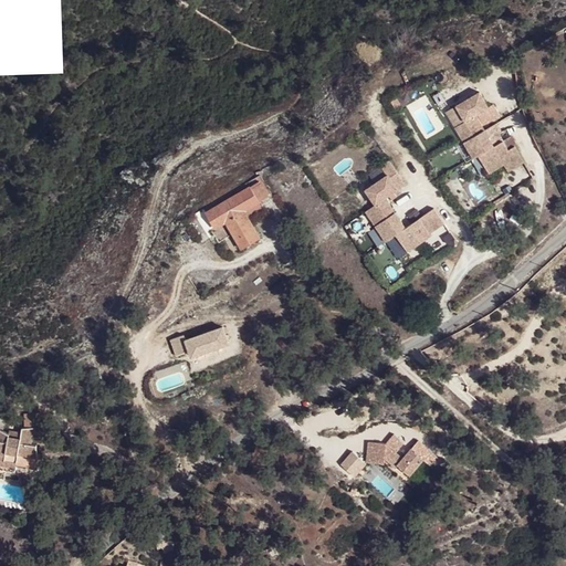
[(496,118),(486,102),(463,116),(473,133),(462,140),(481,171),(485,168),(496,186),(512,177),(516,182),(524,178),(533,173),(523,158),(515,161),(509,153),(503,157),(493,142),(486,146),(483,139),(490,136),(483,126),(496,118)]
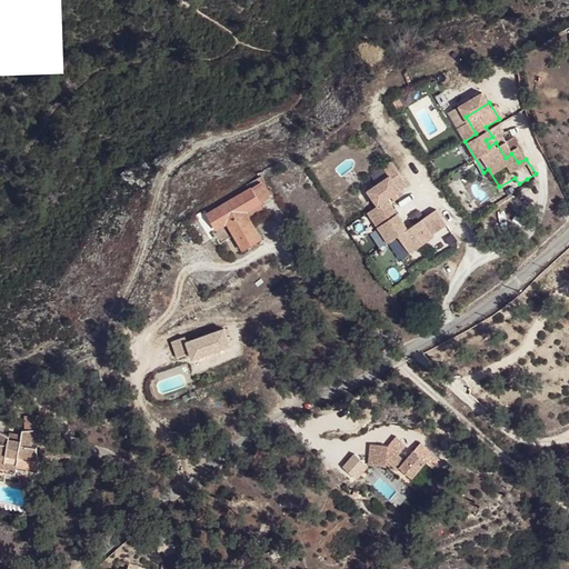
[(496,142),(492,137),(486,140),(489,147),(496,142)]
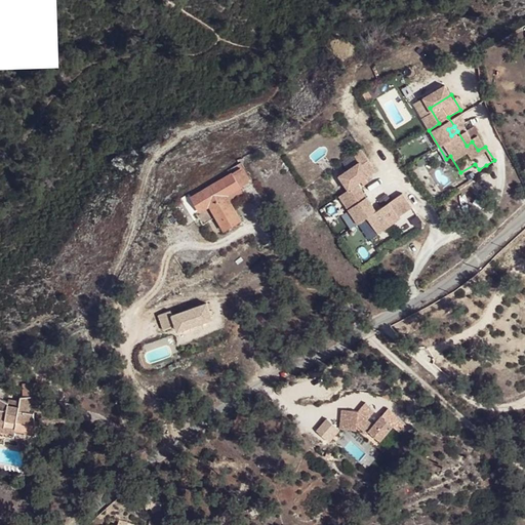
[(480,138),(472,142),(478,150),(485,147),(480,138)]
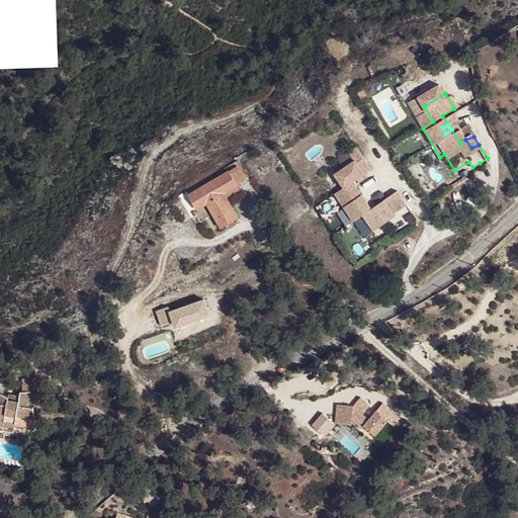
[(348,154),(353,162),(360,171),(368,165),(357,149),(348,154)]
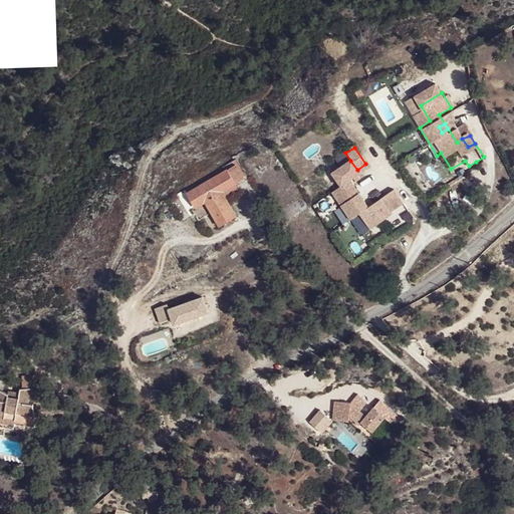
[(360,174),(357,170),(350,161),(332,174),(341,187),(333,193),(351,221),(359,217),(370,231),(384,222),(379,215),(388,209),(392,213),(405,204),(394,190),(369,208),(360,195),(355,198),(350,192),(356,188),(351,181),(360,174)]
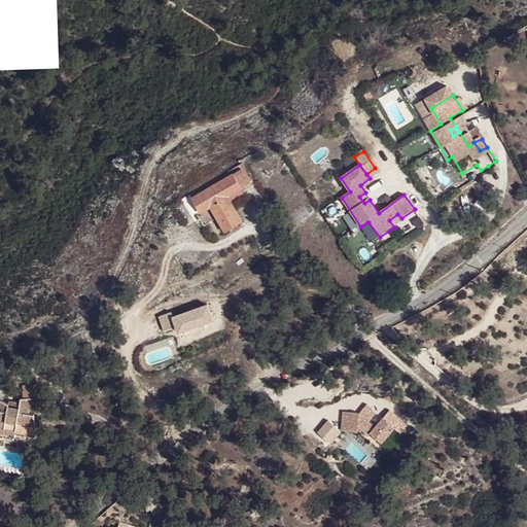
[(211,204),(226,231),(243,220),(233,202),(227,194),(241,185),(233,172),(192,197),(202,210),(211,204)]
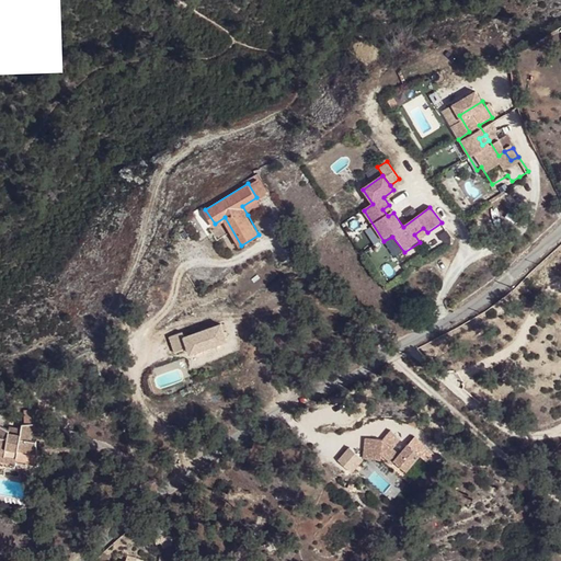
[(393,213),(389,205),(382,209),(388,216),(393,213)]
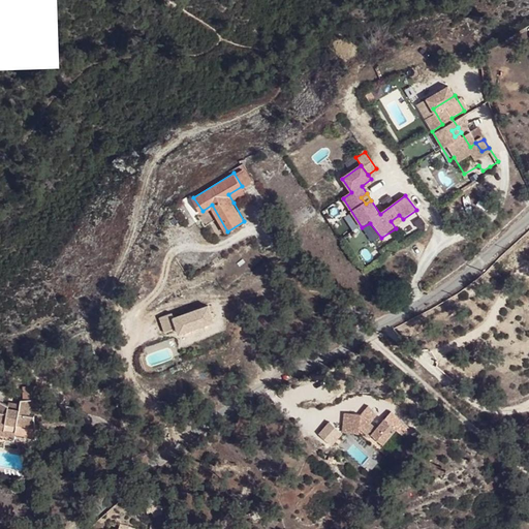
[(404,223),(403,219),(399,215),(391,221),(396,228),(404,223)]
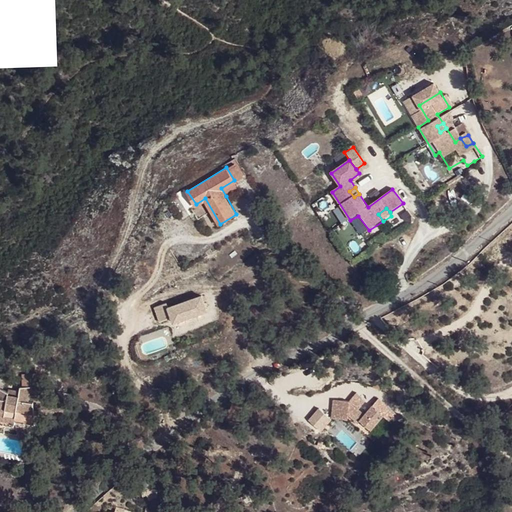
[(164,299),(152,304),(158,319),(170,314),(171,319),(206,308),(200,292),(166,303),(164,299)]
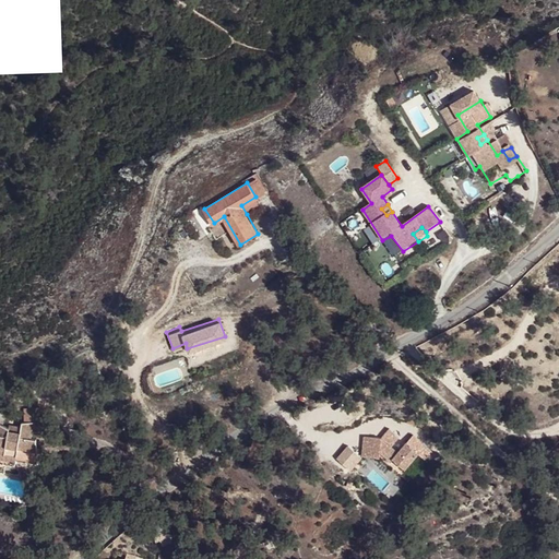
[(24,406),(24,420),(35,419),(40,418),(40,406),(24,406)]
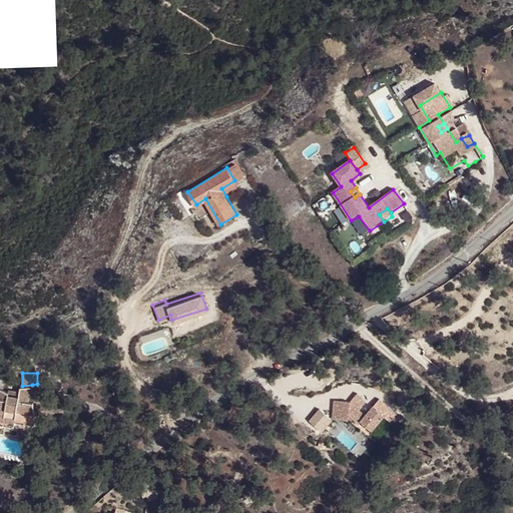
[(32,385),(22,386),(20,386),(19,394),(9,395),(9,392),(0,387),(0,421),(15,424),(15,420),(16,417),(34,419),(33,402),(28,400),(28,394),(31,394),(32,385)]
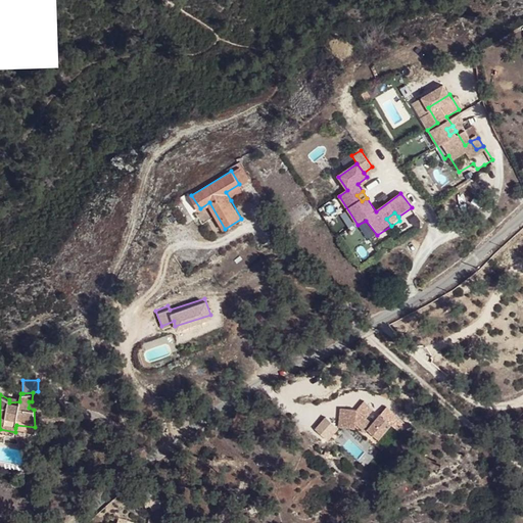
[(355,409),(339,407),(337,425),(353,426),(354,422),(365,430),(367,428),(377,437),(390,422),(379,413),(371,422),(355,409)]
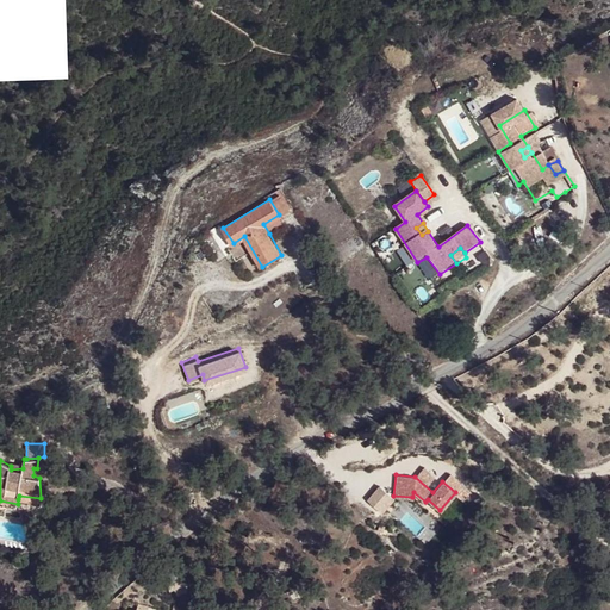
[(176,593),(191,591),(182,576),(166,583),(168,591),(174,589),(176,593)]
